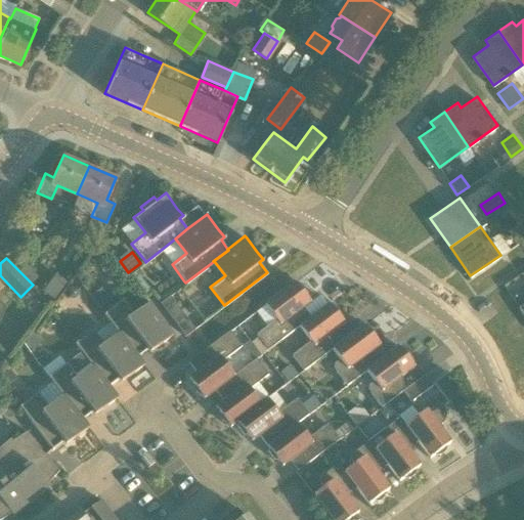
[(30,282),(38,273),(26,261),(17,269),(30,282)]
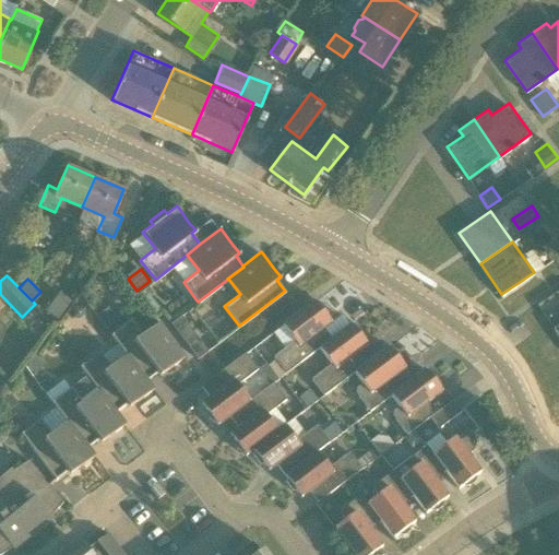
[(70,298),(58,291),(46,309),(57,317),(70,298)]
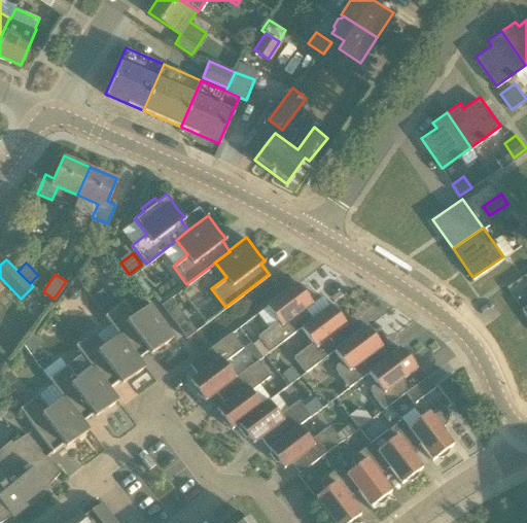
[(257,335),(259,337),(270,350),(301,326),(312,317),(305,307),(312,302),(312,301),(309,297),(307,293),(309,292),(302,282),(299,284),(296,281),(266,304),(267,305),(278,319),(257,335)]
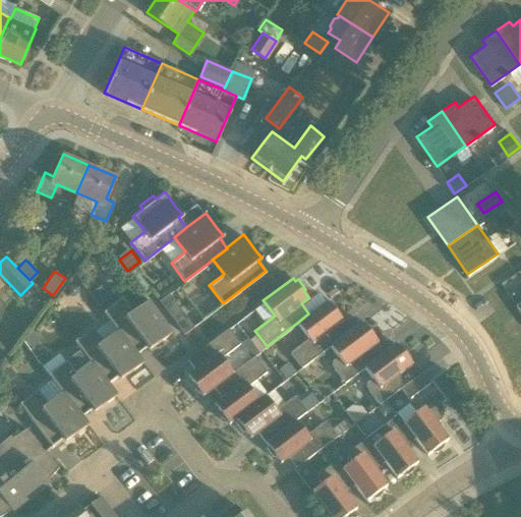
[(68,283),(67,293),(74,294),(79,290),(79,283),(68,283)]
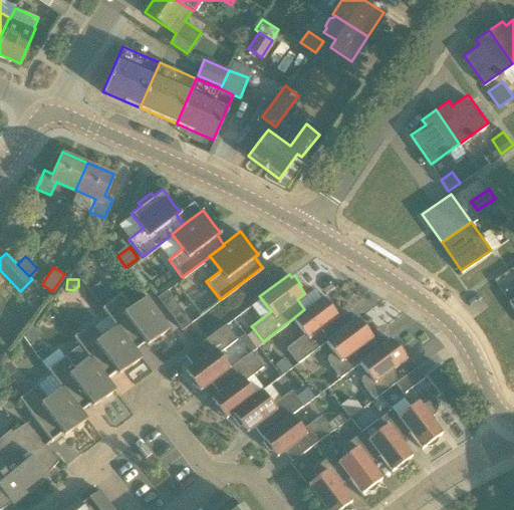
[(89,287),(98,299),(108,291),(99,279),(89,287)]
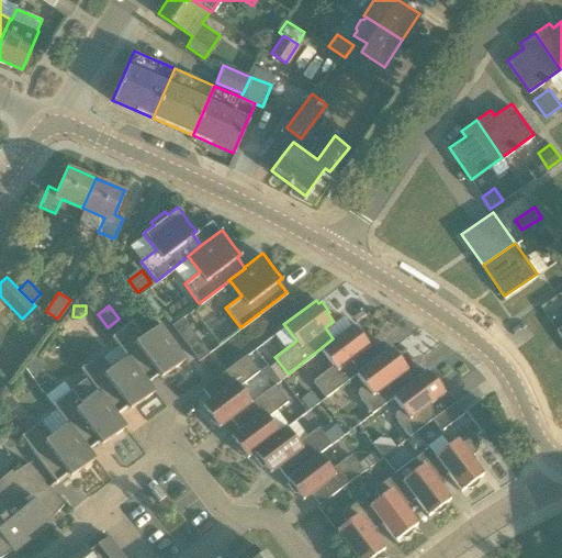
[(186,342),(195,333),(182,315),(171,324),(186,342)]
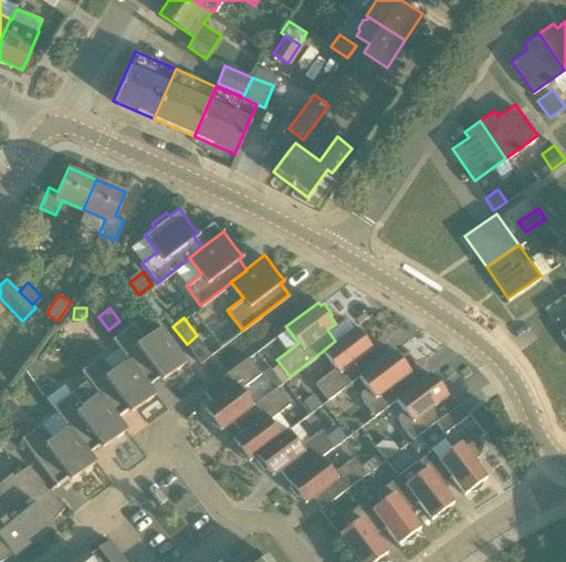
[(112,337),(127,358),(128,358),(148,384),(148,383),(159,375),(161,378),(169,373),(186,361),(187,361),(160,325),(143,339),(132,323),(113,337),(112,337)]
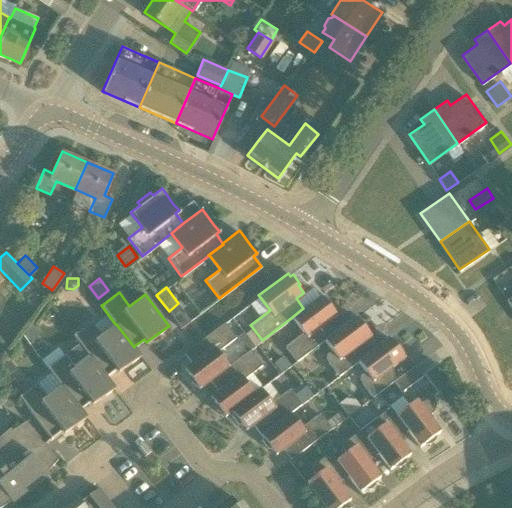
[(303,308),(292,317),(303,331),(285,345),(296,360),(324,339),(337,329),(330,320),(337,314),(333,310),(331,307),(333,305),(326,295),(324,297),(322,294),(320,296),(303,308)]
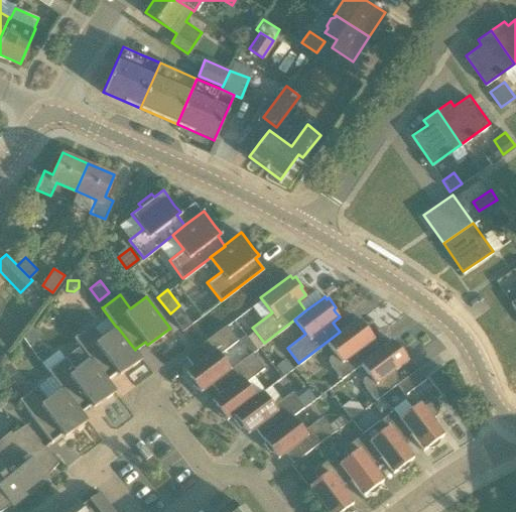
[(179,305),(170,313),(182,330),(191,323),(179,305)]
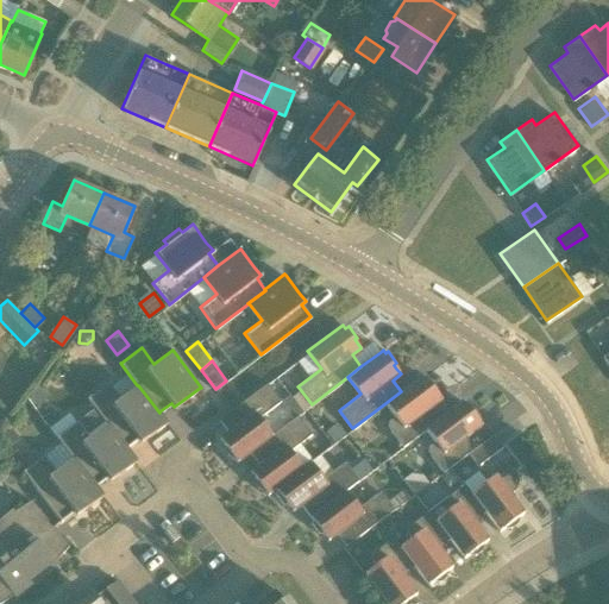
[(403,446),(426,429),(431,426),(431,425),(421,413),(440,398),(437,394),(438,394),(438,388),(437,387),(434,382),(432,381),(427,379),(426,379),(422,375),(401,391),(385,403),(394,415),(388,420),(387,425),(403,446)]
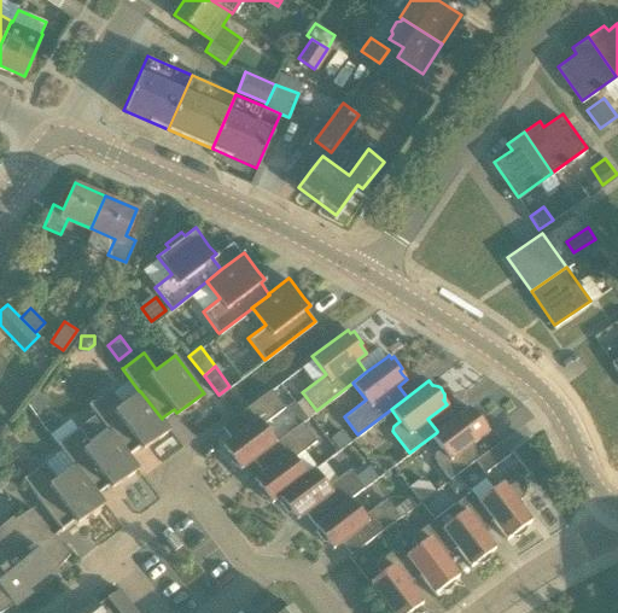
[(151,442),(169,428),(162,418),(162,419),(140,391),(139,391),(122,404),(110,387),(89,403),(88,403),(95,413),(97,413),(127,454),(128,453),(139,444),(143,449),(151,442)]
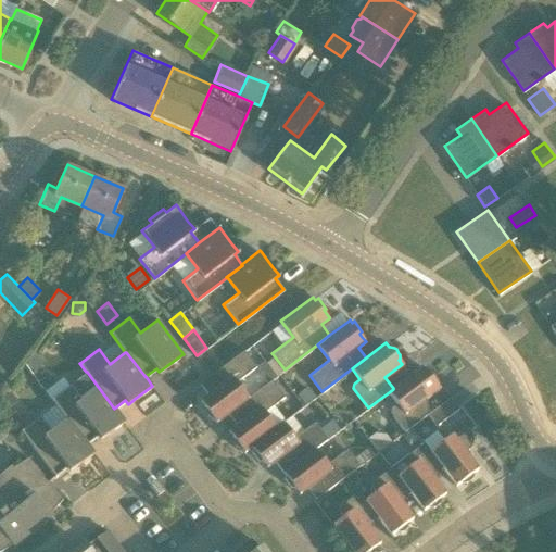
[(200,383),(207,392),(200,398),(203,403),(205,408),(203,409),(211,419),(214,417),(216,421),(227,412),(229,414),(249,398),(237,381),(256,366),(256,365),(244,350),(243,349),(200,383)]
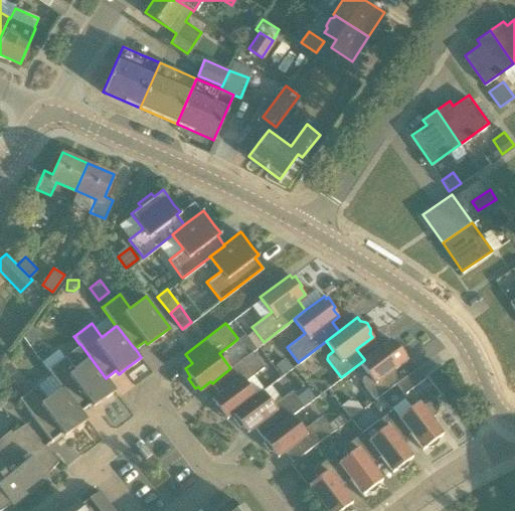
[(24,336),(33,342),(41,331),(32,325),(24,336)]
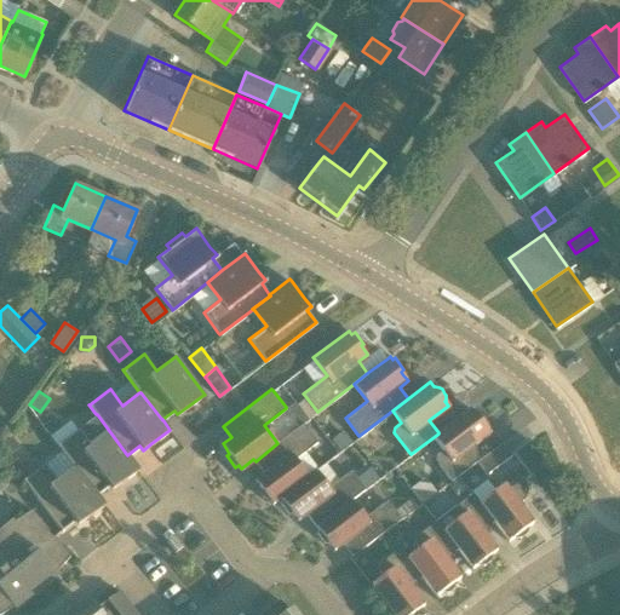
[(305,396),(297,403),(308,418),(308,419),(317,412),(305,396)]
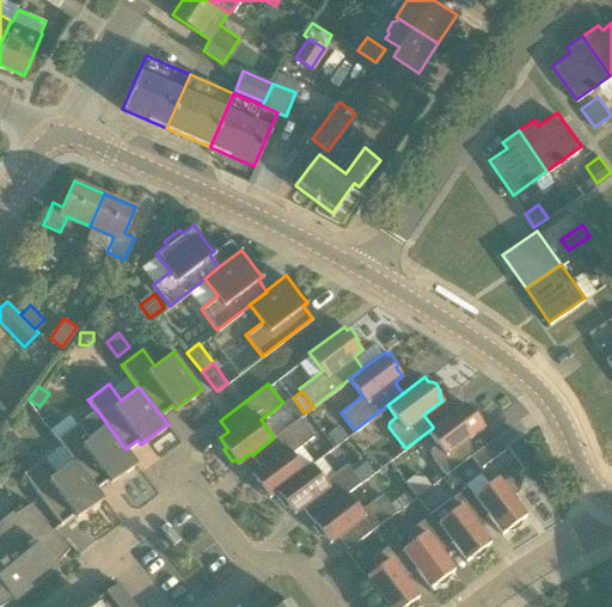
[(433,428),(428,431),(436,443),(430,448),(429,453),(445,473),(471,454),(472,453),(463,440),(483,425),(479,422),(479,421),(479,415),(479,414),(476,409),(475,408),(470,406),(469,406),(465,402),(433,427),(433,428)]
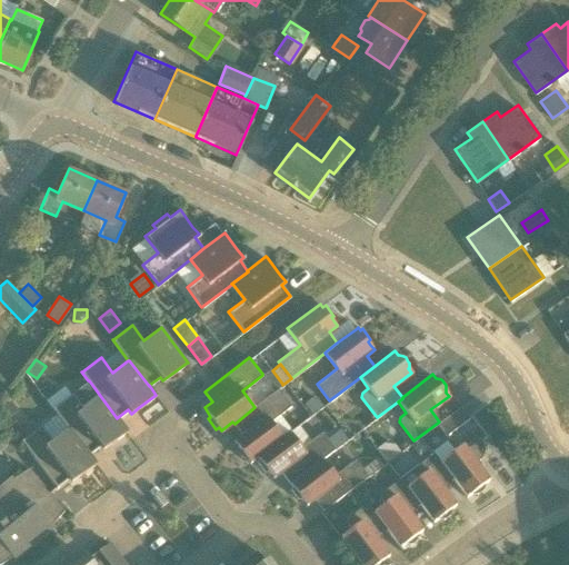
[(88,380),(72,393),(53,407),(52,407),(68,428),(69,428),(88,454),(89,453),(100,445),(102,448),(110,443),(127,430),(118,417),(117,418),(89,380),(88,380)]
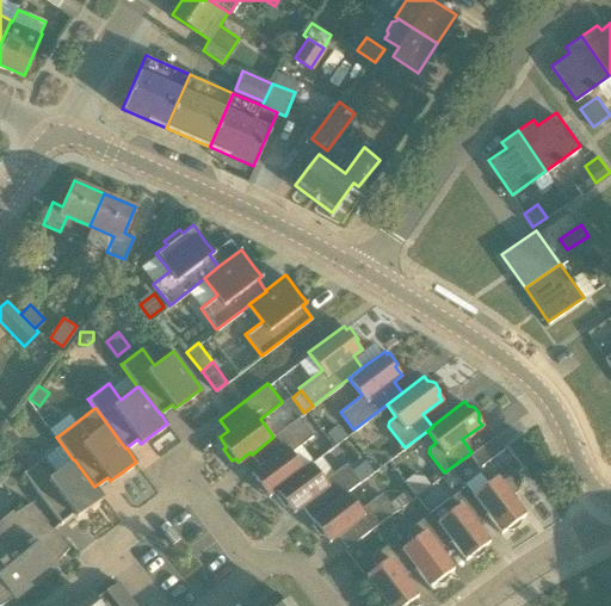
[(313,461),(301,444),(313,434),(298,416),(273,437),(252,455),(259,465),(251,471),(254,476),(258,480),(254,482),(263,493),(266,490),(269,495),(276,489),(277,490),(303,468),(312,462),(313,461)]
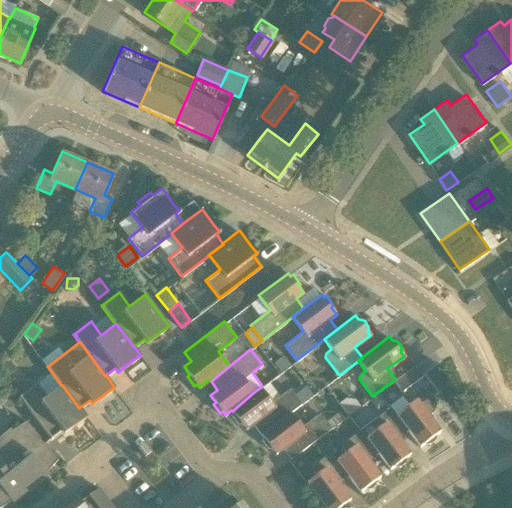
[(284,353),(273,360),(281,370),(291,363),(284,353)]
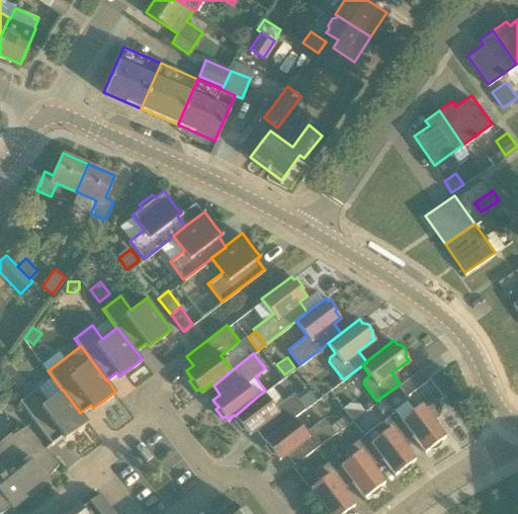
[(0,368),(0,371),(5,379),(16,371),(9,362),(0,368)]
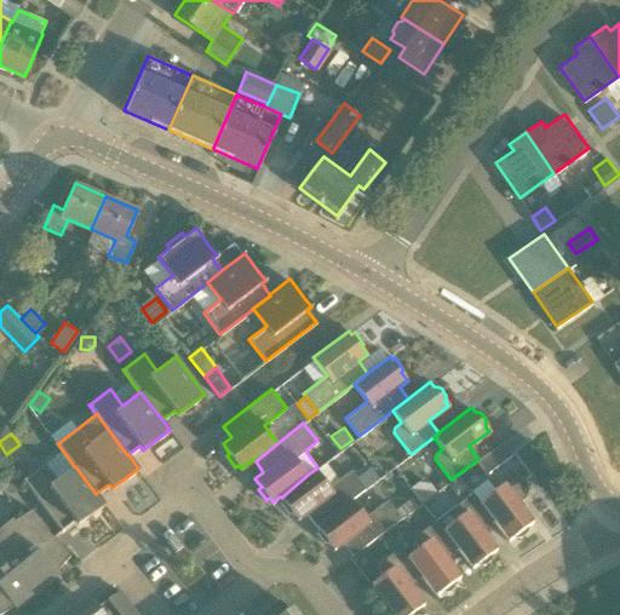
[(478,459),(477,460),(487,472),(511,454),(501,441),(478,459)]
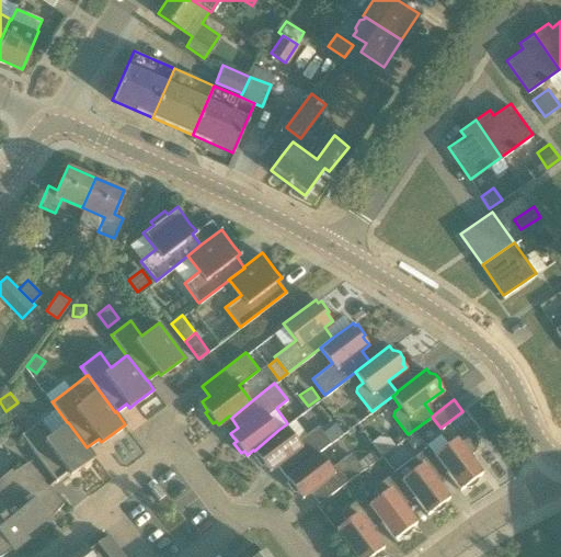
[(68,422),(67,422),(52,434),(41,419),(21,433),(55,479),(67,470),(70,474),(78,468),(94,456),(88,446),(87,447),(68,422)]
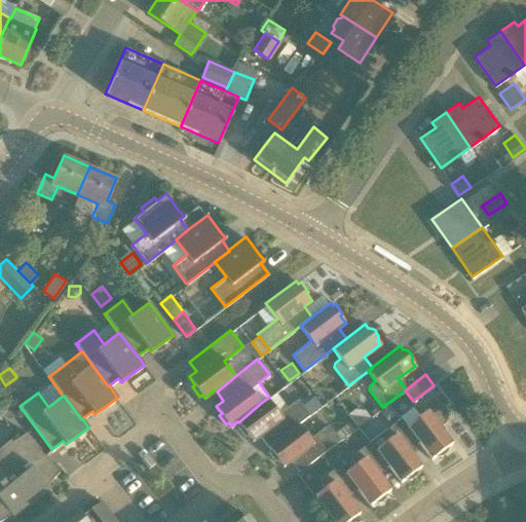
[(314,395),(302,404),(309,413),(323,404),(314,395)]
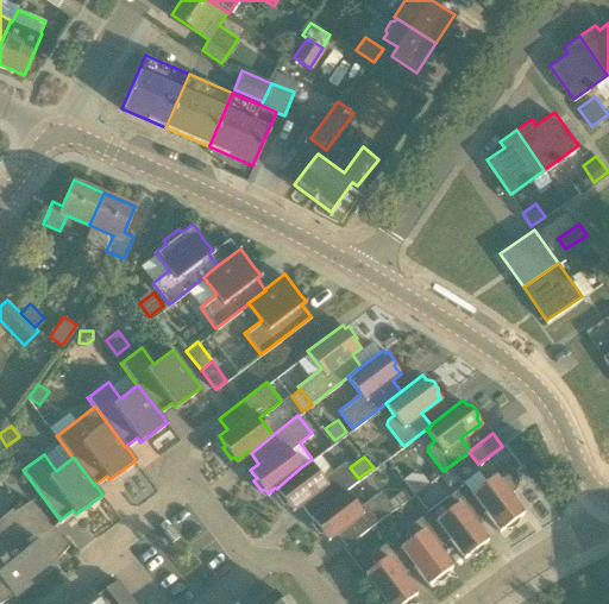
[(301,503),(311,516),(346,489),(358,479),(358,478),(350,467),(345,461),(324,478),(311,460),(302,466),(276,489),(277,490),(275,492),(283,503),(286,501),(289,504),(293,510),(301,503)]
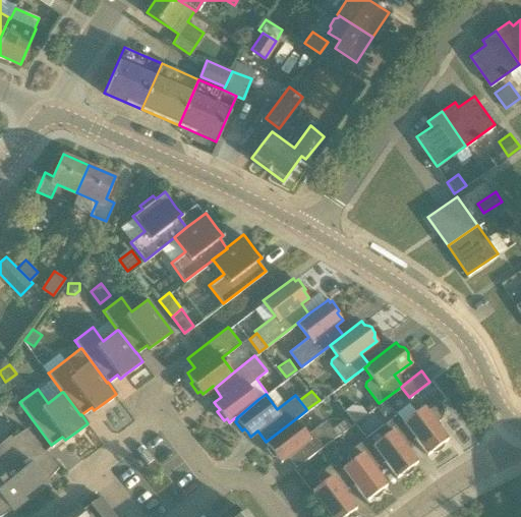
[(423,406),(403,421),(415,437),(427,453),(430,451),(431,451),(437,451),(438,450),(442,447),(442,446),(444,442),(444,441),(448,438),(436,421),(440,418),(442,415),(443,414),(443,409),(443,408),(442,403),(439,401),(426,410),(423,406)]
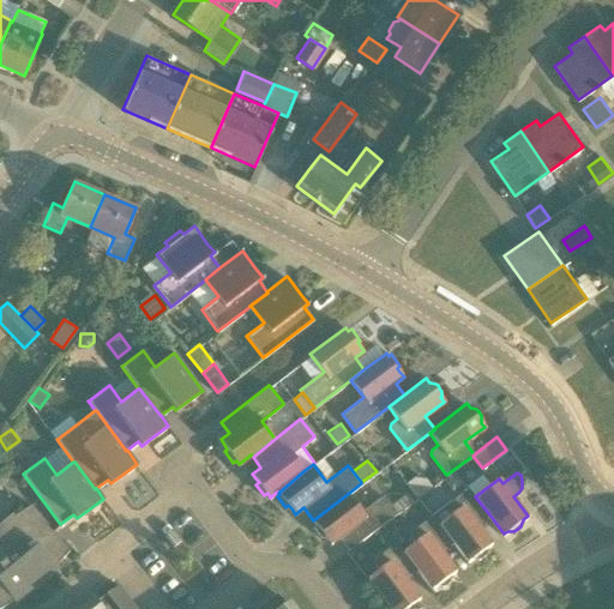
[(468,487),(432,514),(452,542),(468,561),(471,558),(473,558),(479,558),(480,558),(485,554),(486,553),(487,548),(487,547),(492,543),(476,524),(489,514),(475,496),(468,487)]
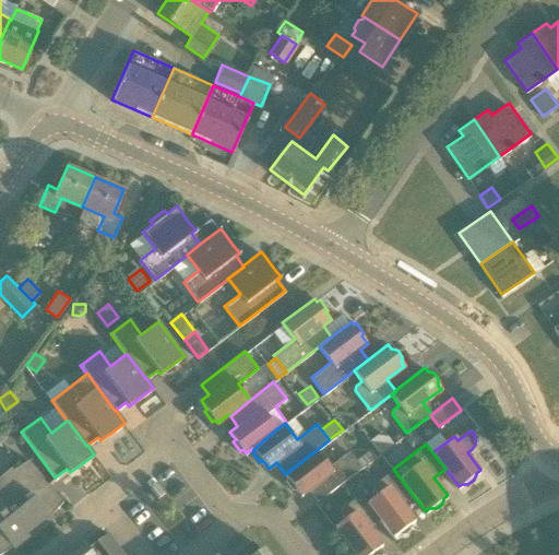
[(359,456),(356,459),(361,467),(376,456),(370,449),(370,448),(359,456)]
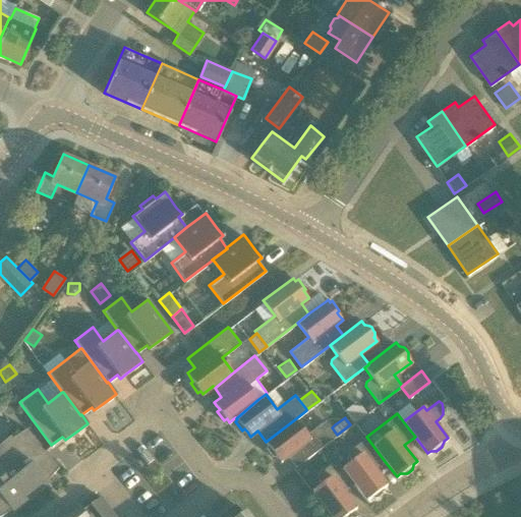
[(295,466),(337,435),(332,427),(326,419),(306,434),(296,418),(266,442),(268,445),(266,446),(273,456),(275,454),(277,457),(281,462),(288,456),(295,466)]
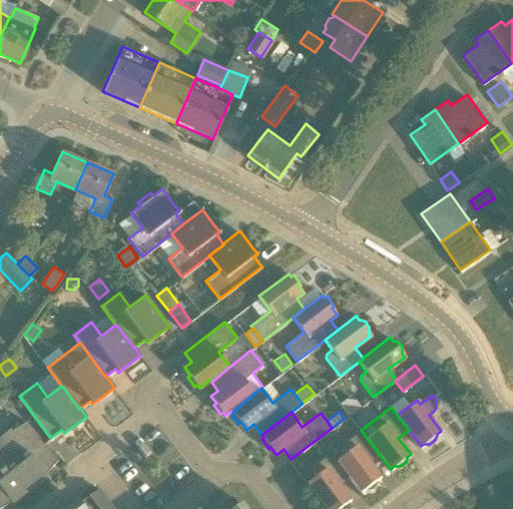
[(0,506),(11,500),(13,502),(48,473),(46,471),(58,459),(45,443),(43,444),(39,439),(40,438),(26,421),(12,429),(10,427),(0,435),(0,506)]
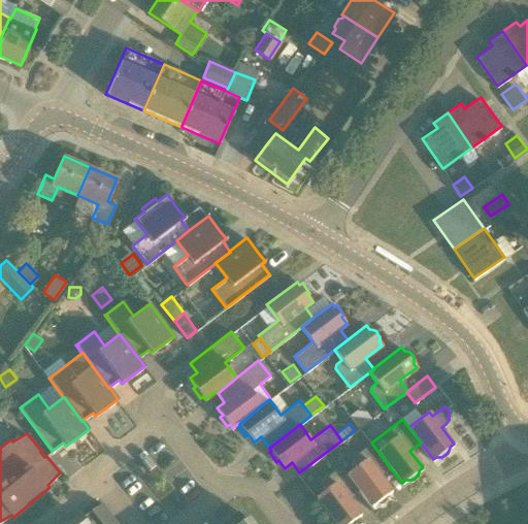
[(357,466),(347,473),(358,489),(359,489),(371,506),(374,503),(375,503),(381,503),(382,502),(386,500),(386,499),(388,494),(388,493),(392,491),(380,473),(389,466),(371,443),(353,456),(353,460),(357,466)]
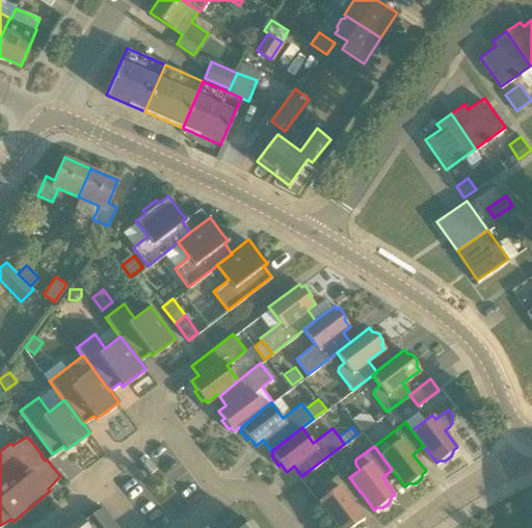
[(350,501),(361,493),(349,477),(343,470),(324,483),(324,487),(328,493),(318,501),(338,527),(355,527),(357,527),(358,526),(360,522),(360,521),(363,518),(350,501)]
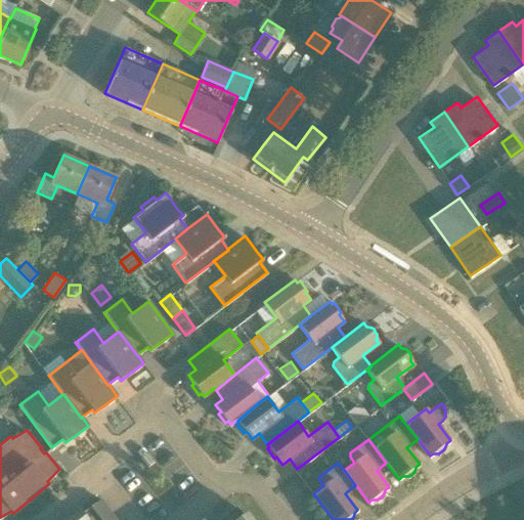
[(100,497),(90,506),(81,513),(79,511),(66,519),(251,519),(246,513),(244,515),(236,505),(218,518),(219,519),(107,519),(114,516),(100,497)]
